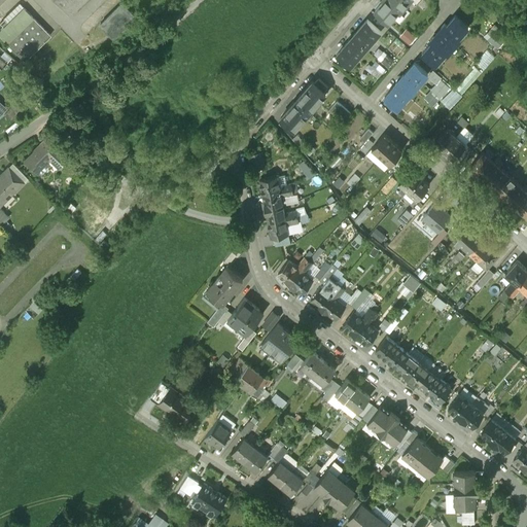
[(56,0),(70,14),(83,0),(56,0)]
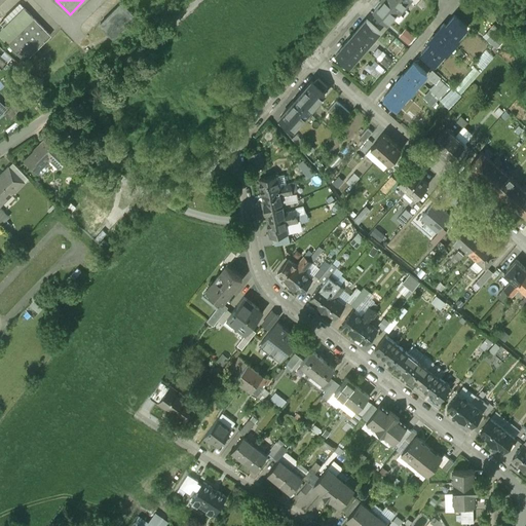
[(134,0),(123,0),(100,23),(113,37),(143,8),(134,0)]
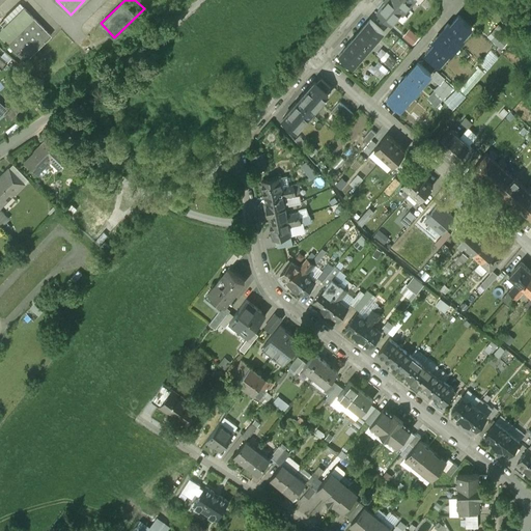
[(135,0),(144,8),(149,15),(163,0),(135,0)]
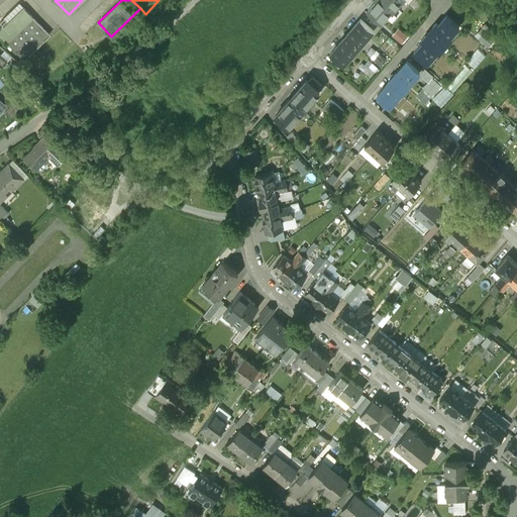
[(375,0),(377,1),(368,10),(381,22),(391,11),(393,13),(397,9),(395,7),(400,2),(402,3),(404,0),(375,0)]
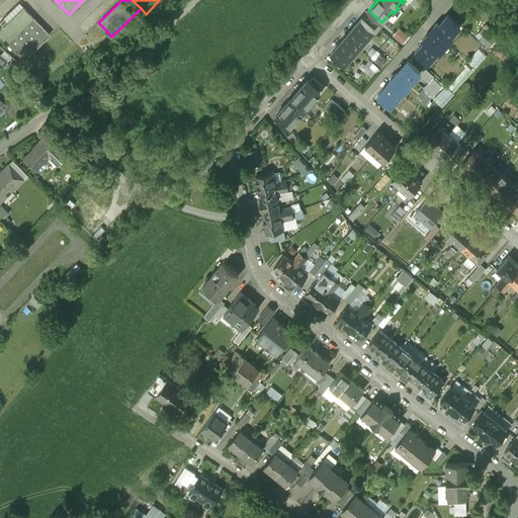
[(23,7),(8,22),(4,18),(0,21),(0,22),(3,26),(0,29),(0,34),(23,59),(50,35),(23,7)]
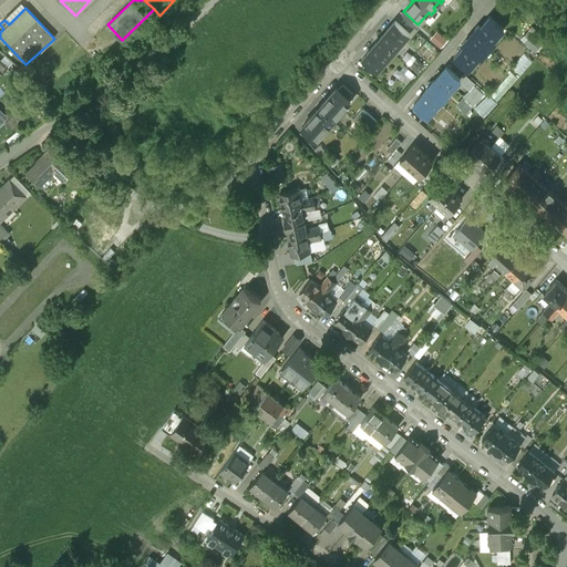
[(478,26),(475,30),(476,32),(467,41),(466,40),(462,44),(465,47),(455,57),(470,69),(480,57),(483,59),(486,54),(485,53),(491,47),(492,49),(496,43),(494,41),(504,30),(491,18),(481,28),(478,26)]
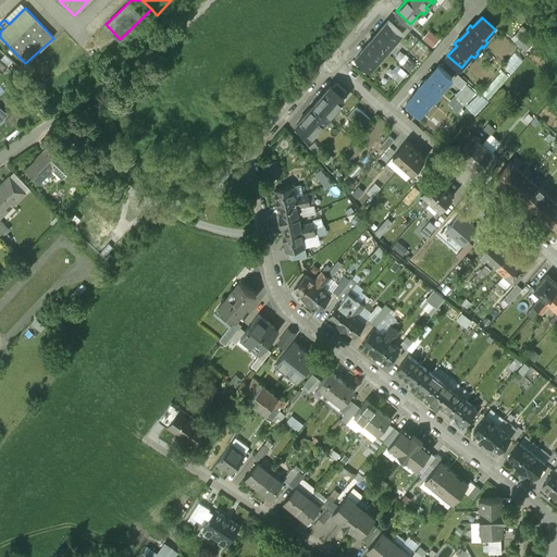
[(387,21),(375,35),(375,34),(367,44),(368,45),(356,58),(369,70),(382,54),(383,54),(388,48),(401,33),(387,21)]
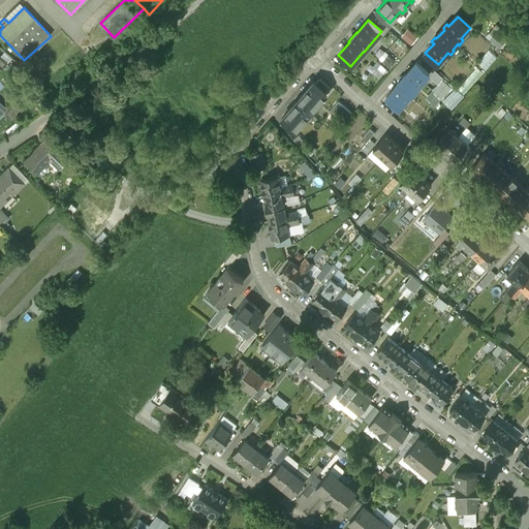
[(416,62),(405,74),(404,73),(397,83),(397,84),(385,96),(399,107),(411,93),(411,94),(417,88),(416,87),(429,73),(416,62)]
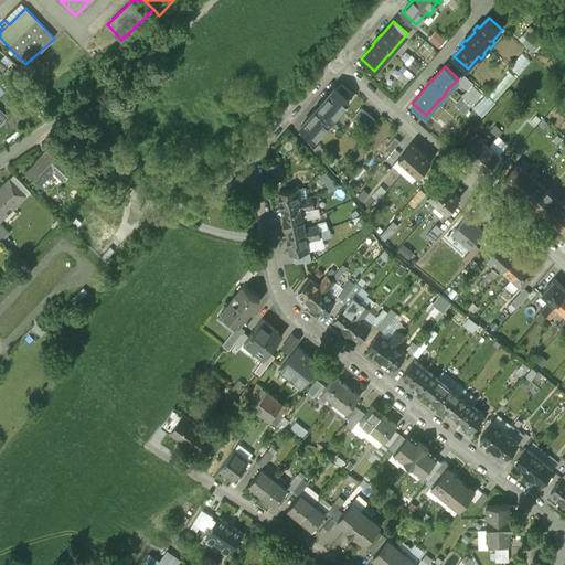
[(464,72),(457,80),(468,89),(454,103),(464,113),(483,92),(464,72)]
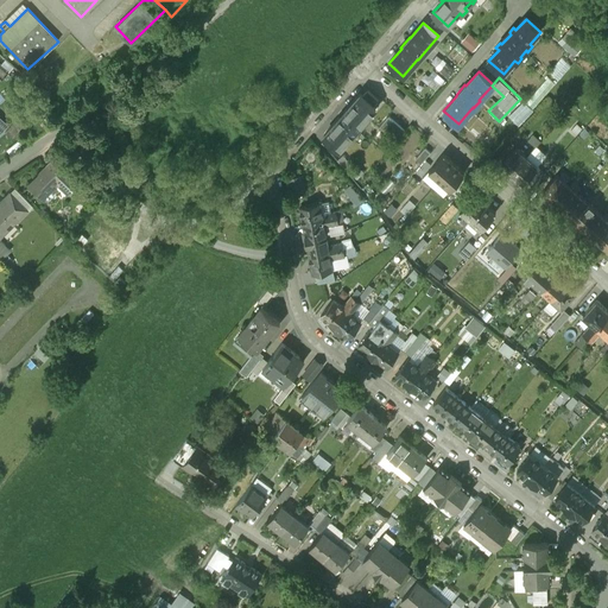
[(360,95),(347,109),(346,108),(336,119),(337,120),(324,134),(340,147),(354,132),(361,125),(360,124),(375,108),(360,95)]
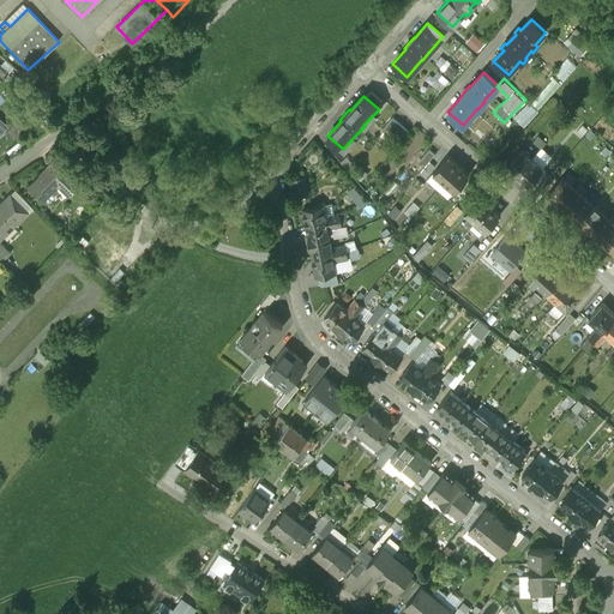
[(25,97),(17,106),(23,109),(30,101),(25,97)]
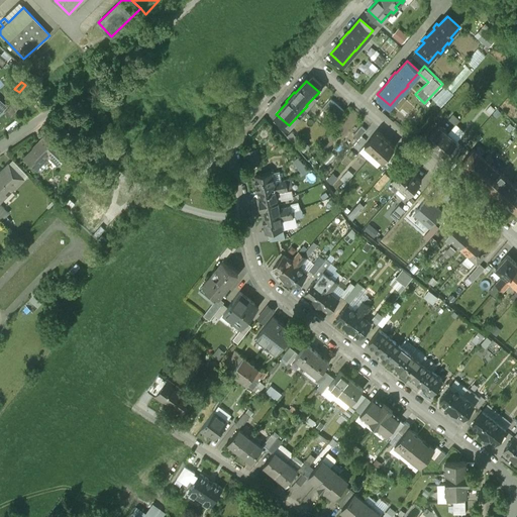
[(432,98),(441,106),(453,93),(445,85),(432,98)]
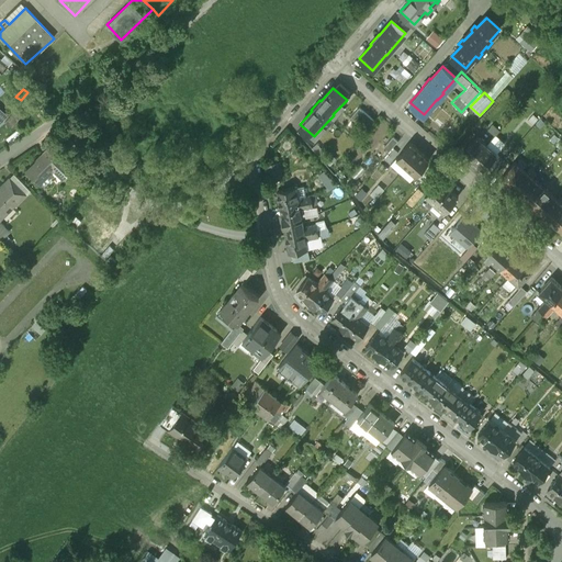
[(374,120),(359,108),(350,117),(366,131),(374,120)]
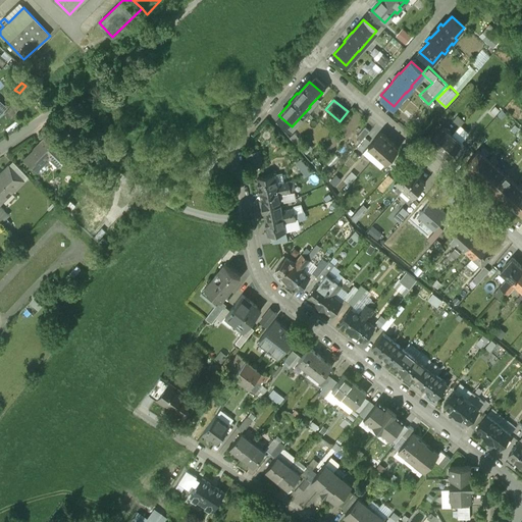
[(463,120),(458,115),(453,119),(459,124),(463,120)]
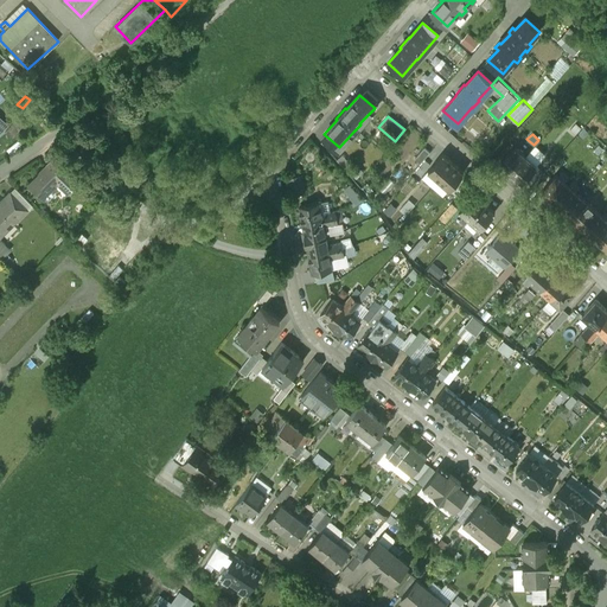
[(538,140),(534,145),(541,152),(545,147),(538,140)]
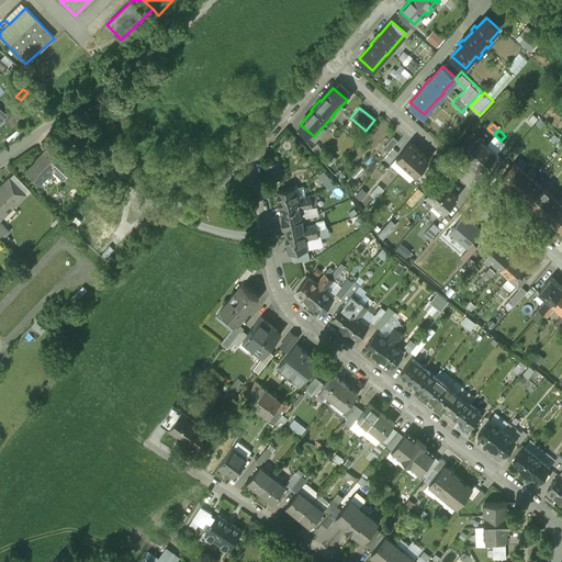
[(393,136),(384,146),(389,150),(397,141),(393,136)]
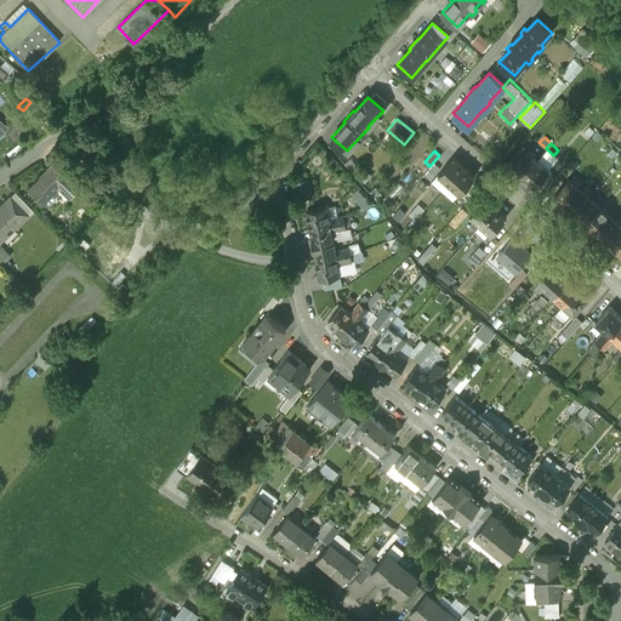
[(527,151),(512,167),(523,177),(537,159),(527,151)]
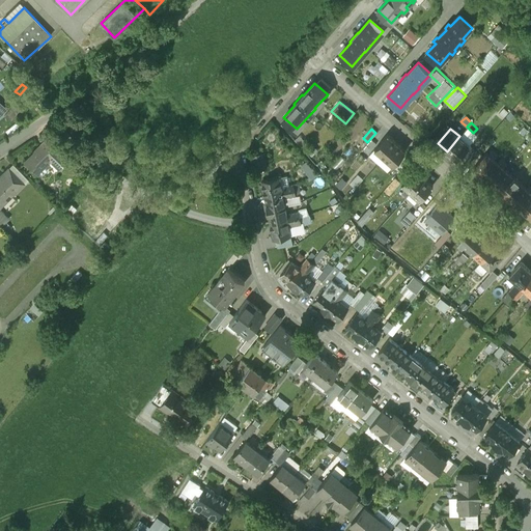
[(511,130),(501,140),(505,144),(515,135),(511,130)]
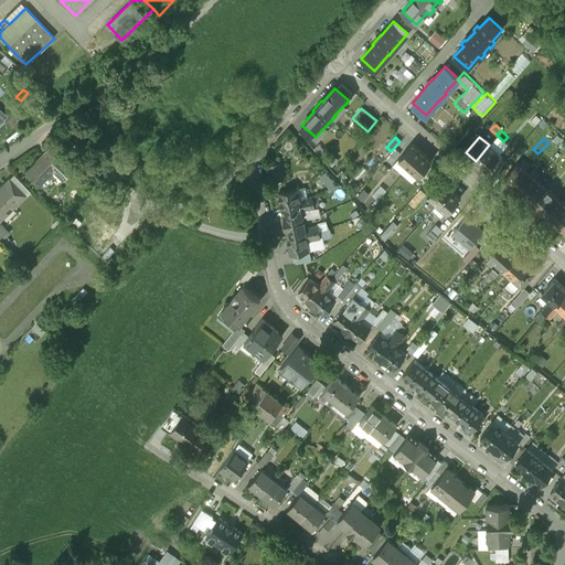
[(78,158),(62,142),(56,149),(72,164),(78,158)]
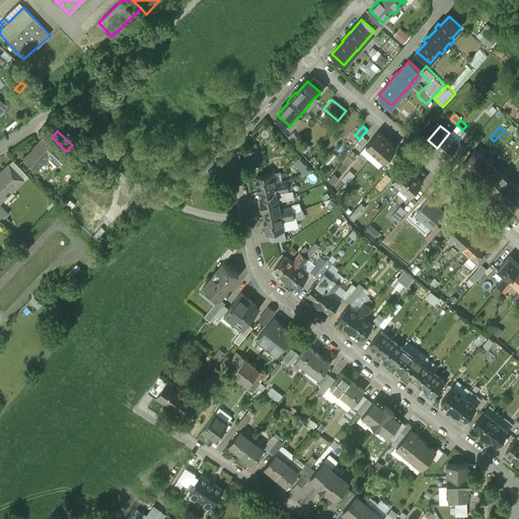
[(378,132),(366,146),(375,154),(387,139),(378,132)]
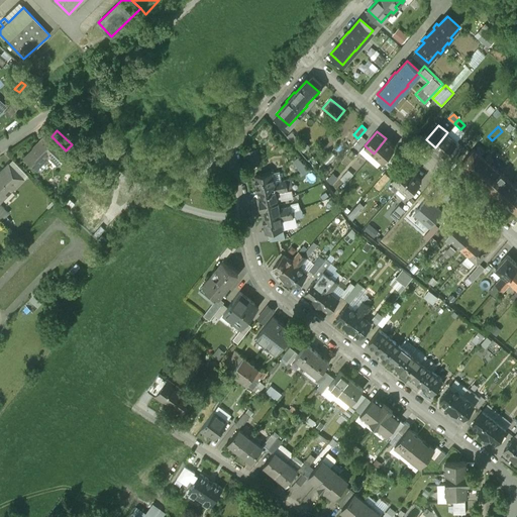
[(46,132),(23,156),(36,168),(53,151),(61,160),(68,152),(66,150),(52,136),(46,132)]
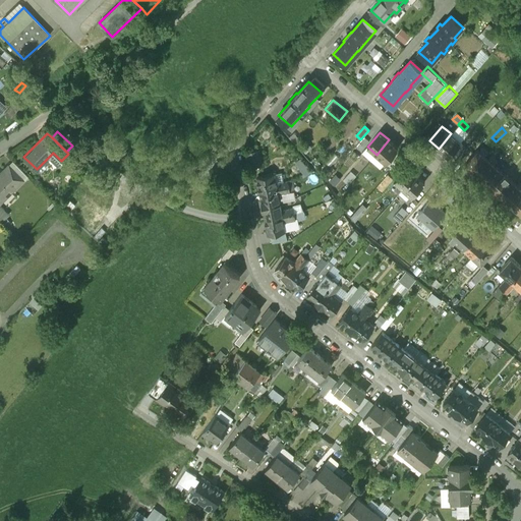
[(451,133),(439,149),(447,156),(460,141),(451,133)]
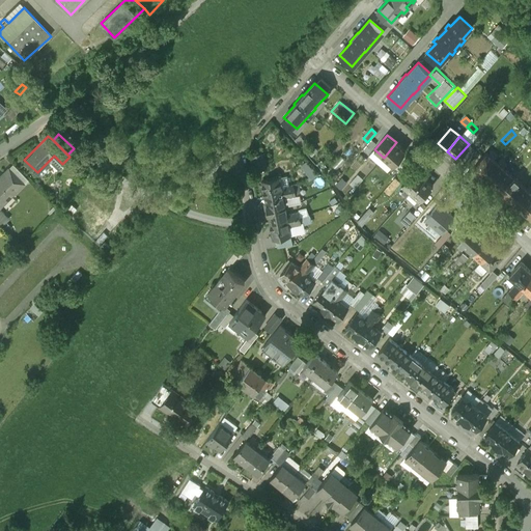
[(396,142),(384,158),(392,165),(406,150),(396,142)]
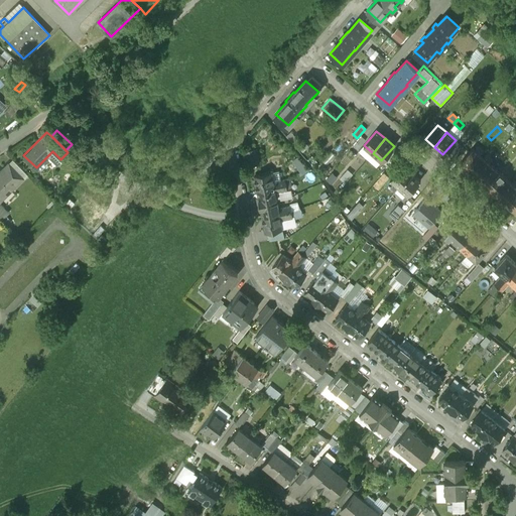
[(473,148),(460,162),(469,170),(482,156),(473,148)]
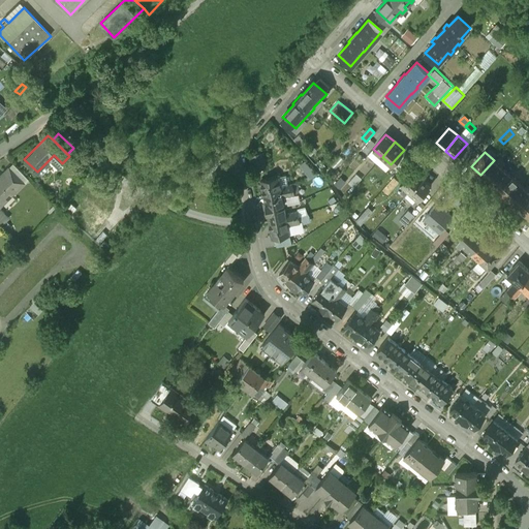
[(494,160),(480,175),(490,183),(502,168),(494,160)]
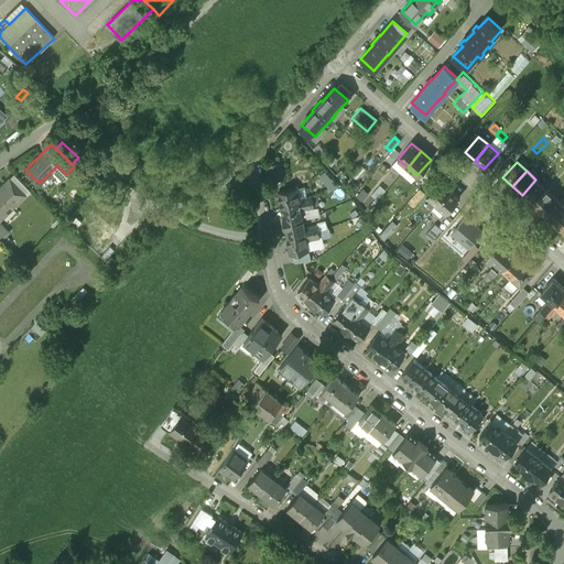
[(325,172),(321,174),(326,183),(327,181),(331,186),(326,188),(327,191),(337,185),(332,179),(331,179),(325,172)]
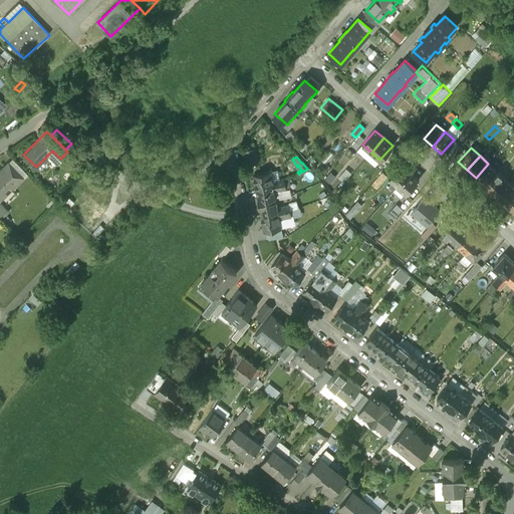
[(9,162),(0,170),(0,199),(2,197),(0,196),(9,187),(11,189),(23,177),(9,162)]
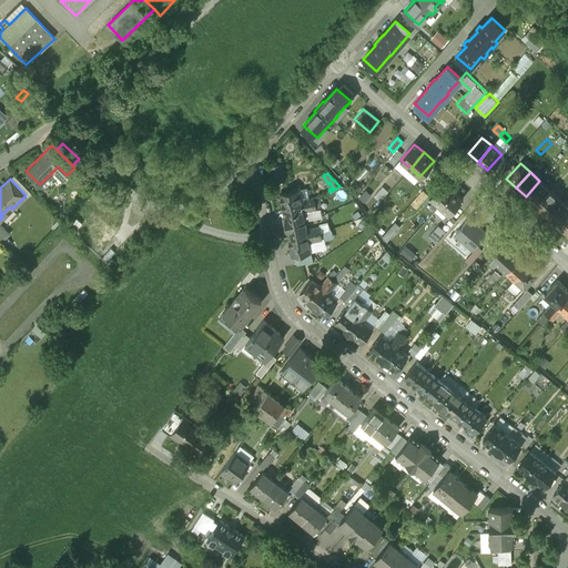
[(443,181),(429,196),(439,205),(453,190),(443,181)]
